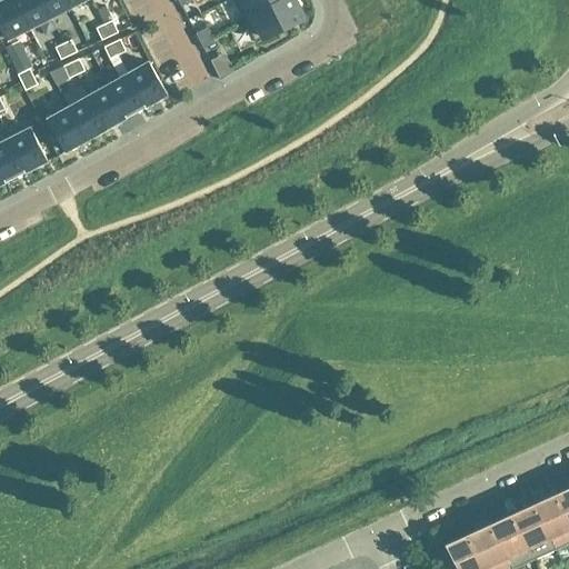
[(13,0),(1,0),(0,1),(0,25),(8,40),(29,29),(13,0)]
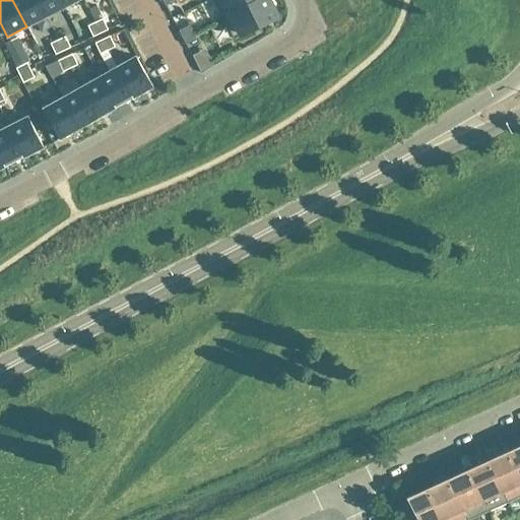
[(36,0),(12,0),(26,26),(45,17),(36,0)]
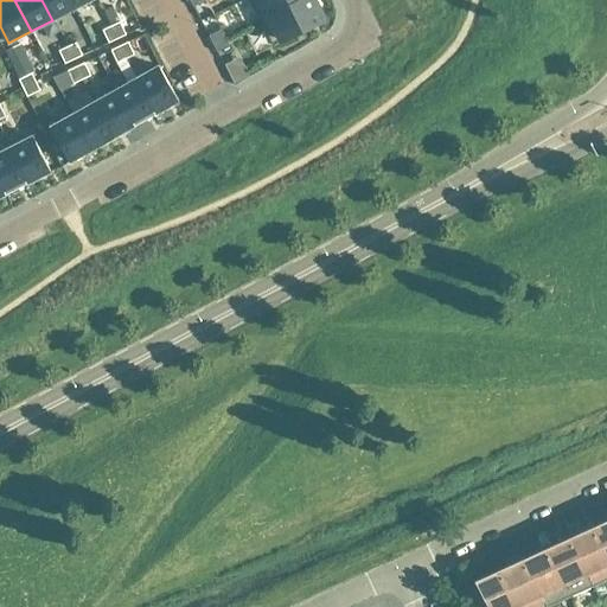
[(69,0),(42,0),(52,20),(74,10),(69,0)]
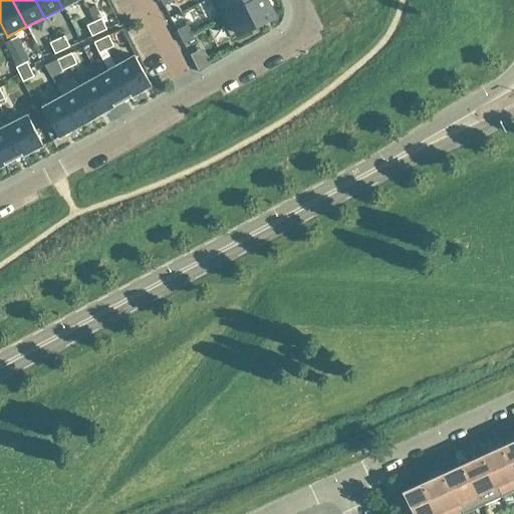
[(210,0),(219,18),(255,0),(210,0)]
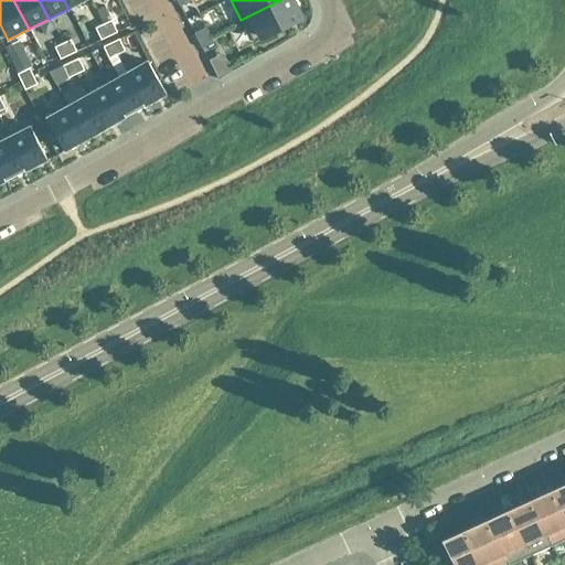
[(280,0),(241,20),(252,42),(301,18),(291,0),(280,0)]
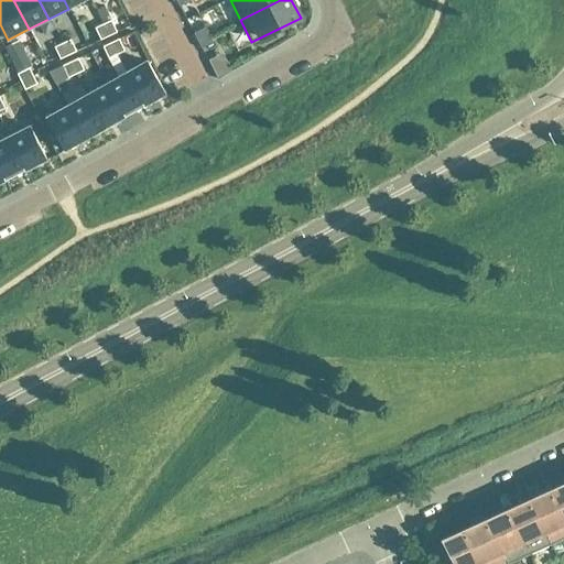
[(111,21),(102,24),(108,36),(117,32),(111,21)]
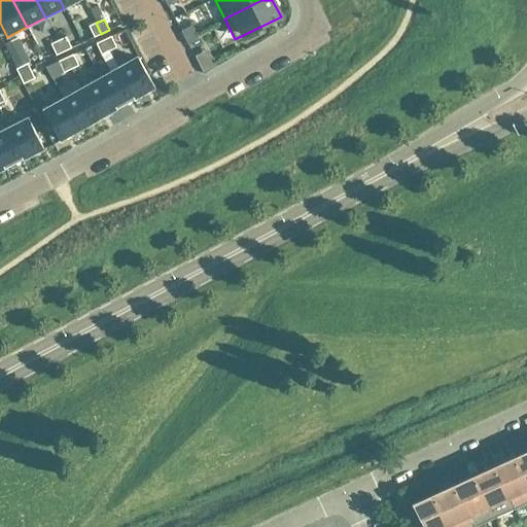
[(96,23),(89,27),(94,38),(101,34),(96,23)]
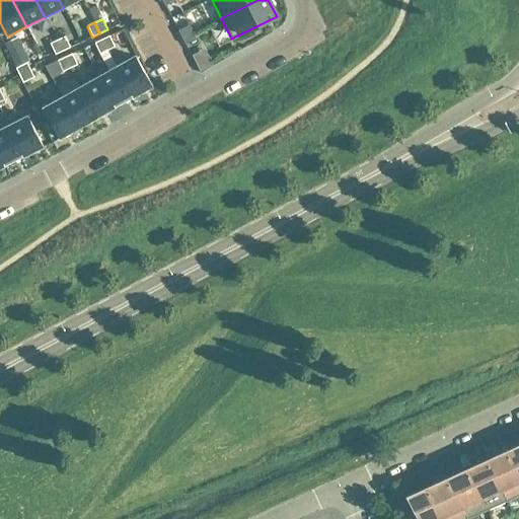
[(189,25),(177,30),(181,38),(193,32),(189,25)]
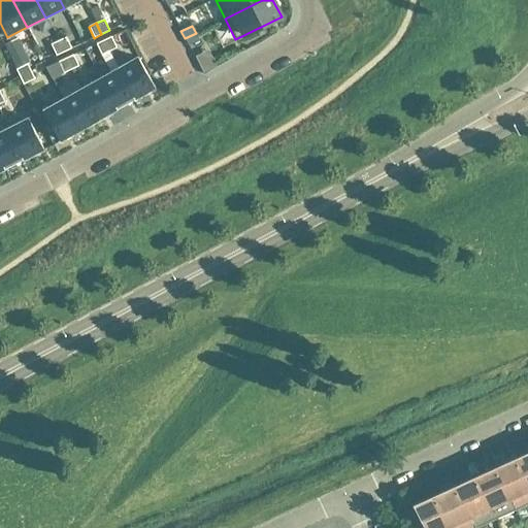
[(196,33),(185,38),(189,45),(199,40),(196,33)]
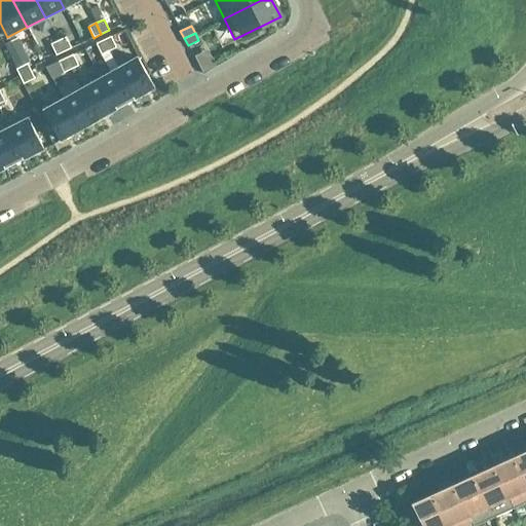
[(66,37),(58,40),(64,51),(71,48),(66,37)]
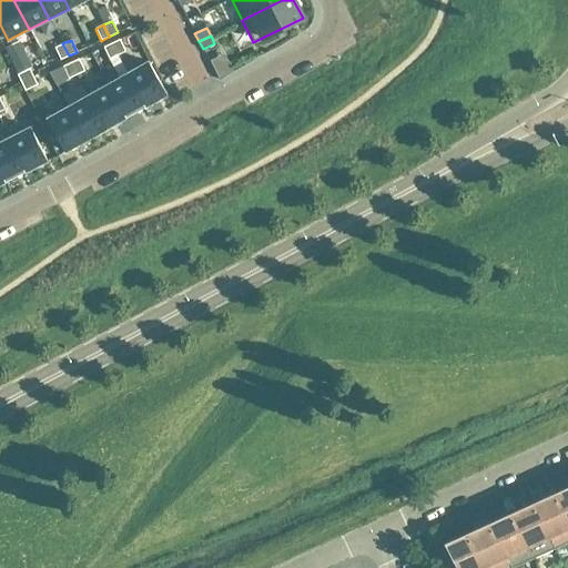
[(120,40),(111,43),(117,56),(125,52),(120,40)]
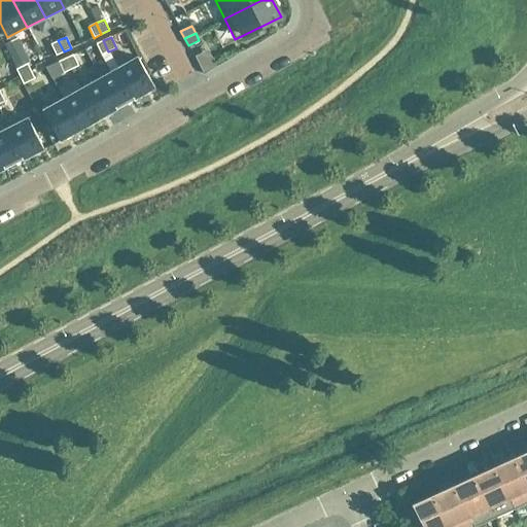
[(58,40),(50,44),(56,56),(64,51),(58,40)]
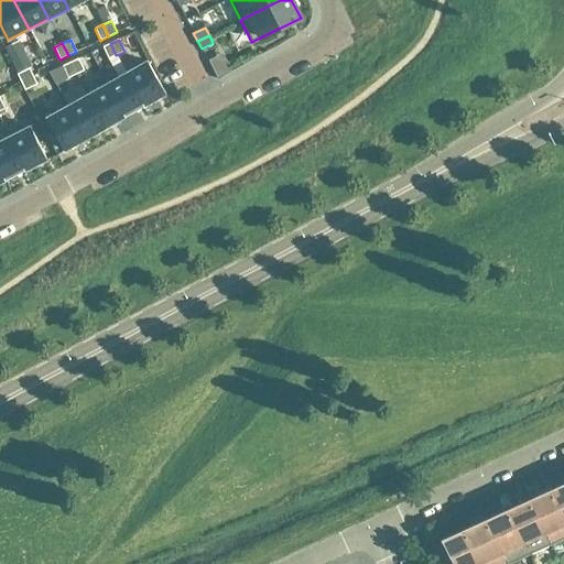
[(110,43),(102,46),(108,58),(116,55),(110,43)]
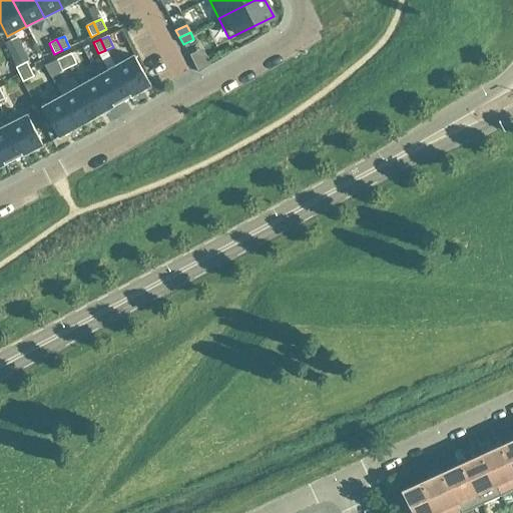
[(71,53),(63,57),(69,67),(76,64),(71,53)]
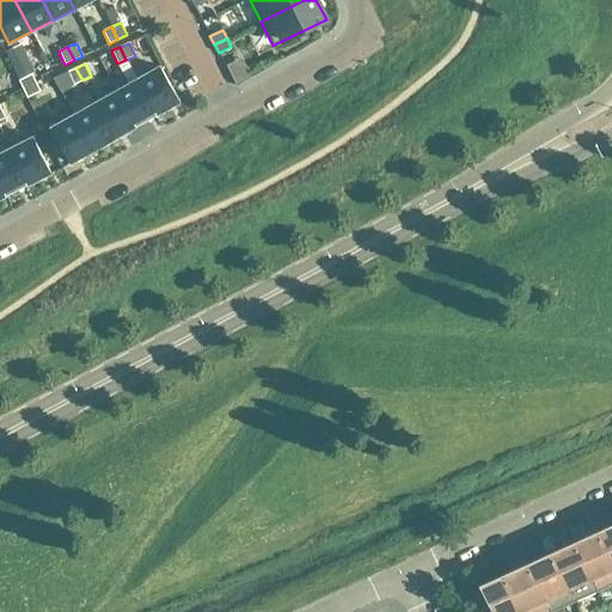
[(159,67),(138,79),(157,115),(179,103),(159,67)]
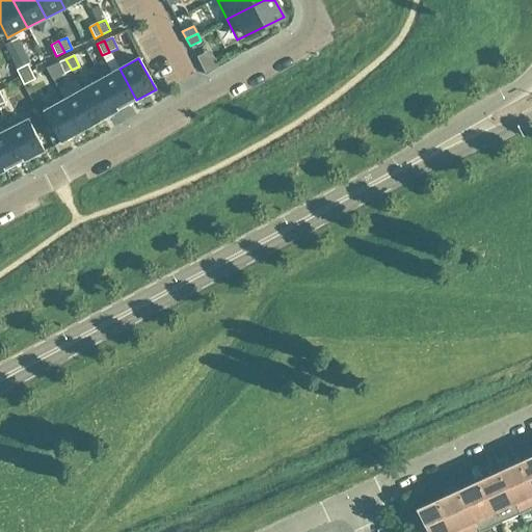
[(65,59),(58,62),(63,74),(72,70),(65,59)]
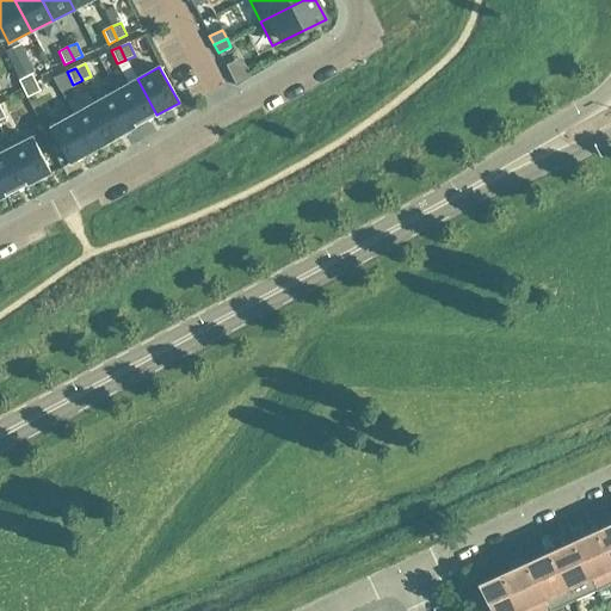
[(31,74),(18,80),(23,88),(36,82),(31,74)]
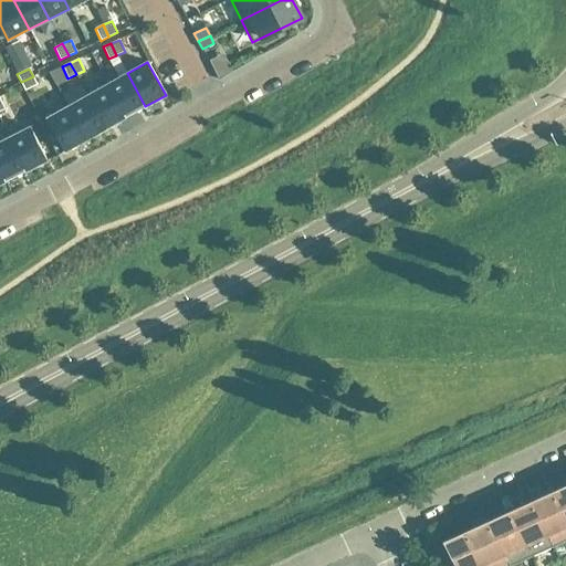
[(127,73),(107,84),(126,117),(145,106),(127,73)]
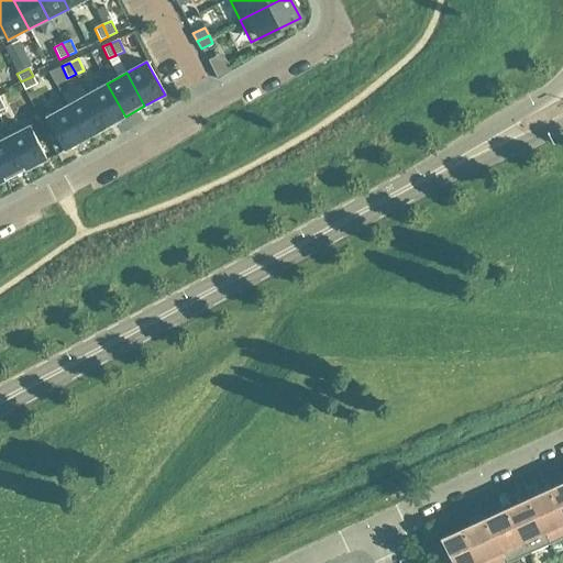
[(33,76),(21,81),(24,90),(36,85),(33,76)]
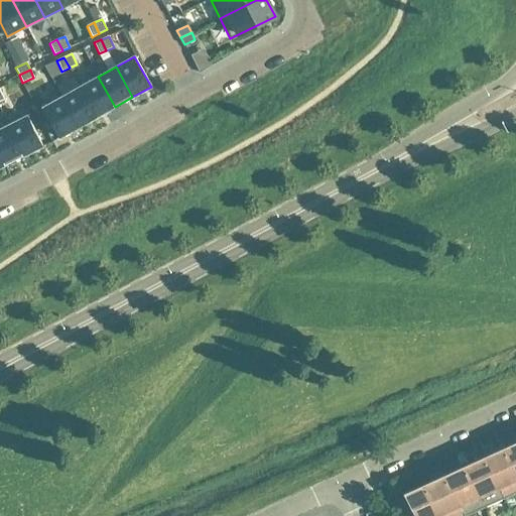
[(98,77),(80,87),(97,117),(115,107),(98,77)]
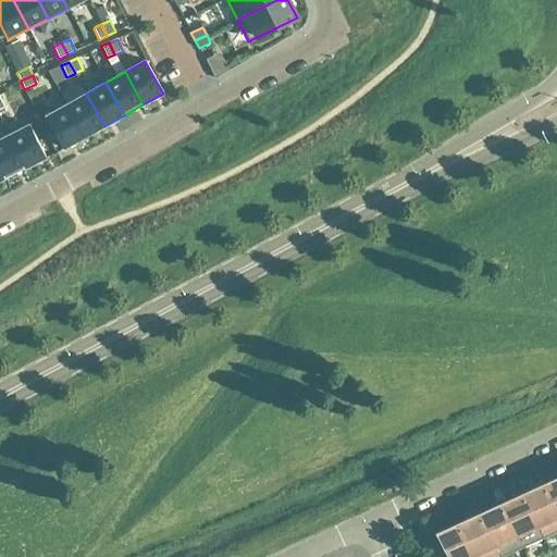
[(86,94),(66,104),(85,137),(104,126),(86,94)]
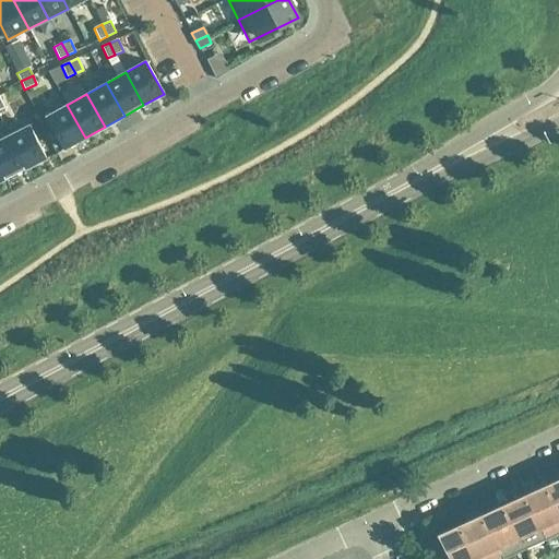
[(67,105),(47,117),(64,150),(85,138),(67,105)]
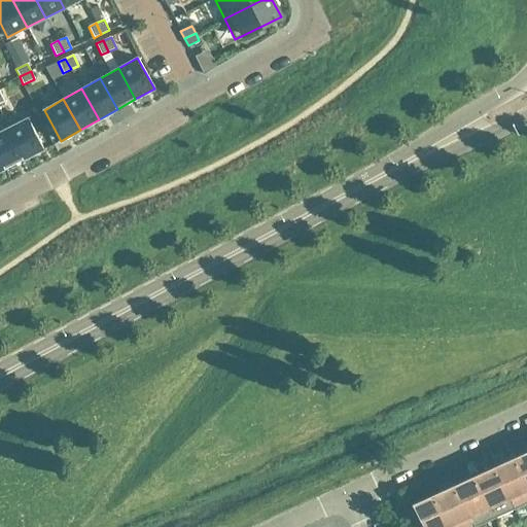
[(28,118),(8,128),(24,160),(43,149),(28,118)]
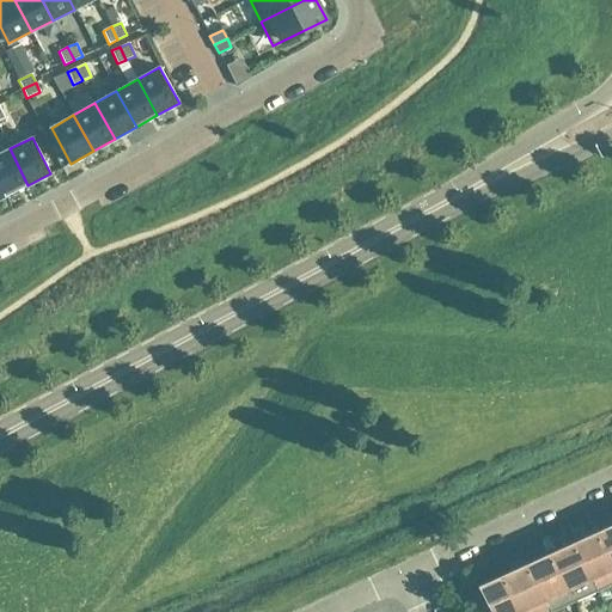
[(10,148),(0,153),(0,184),(6,196),(28,185),(10,148)]
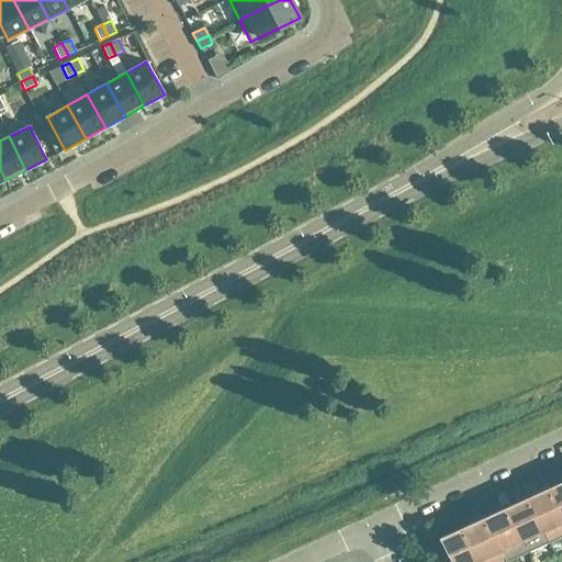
[(561,481),(549,487),(561,515),(561,481)]
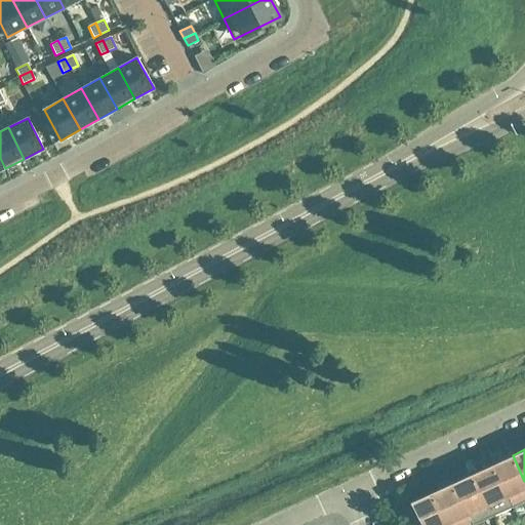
[(524,499),(524,481),(513,455),(492,465),(512,506),(524,499)]
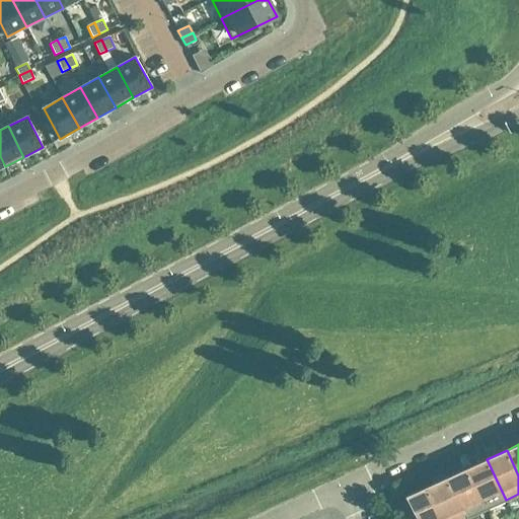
[(506,500),(487,459),(467,468),(486,509),(506,500)]
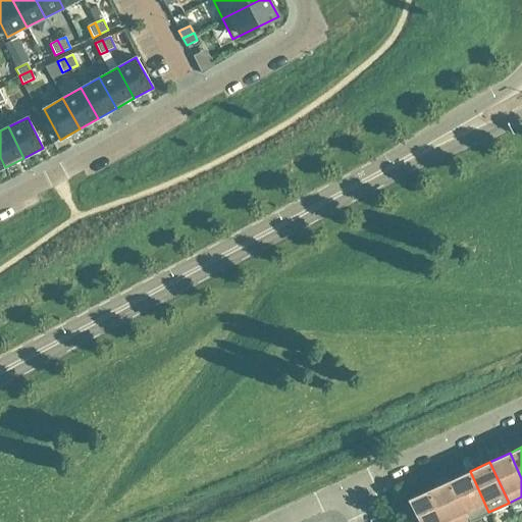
[(488,512),(470,471),(450,480),(469,521),(488,512)]
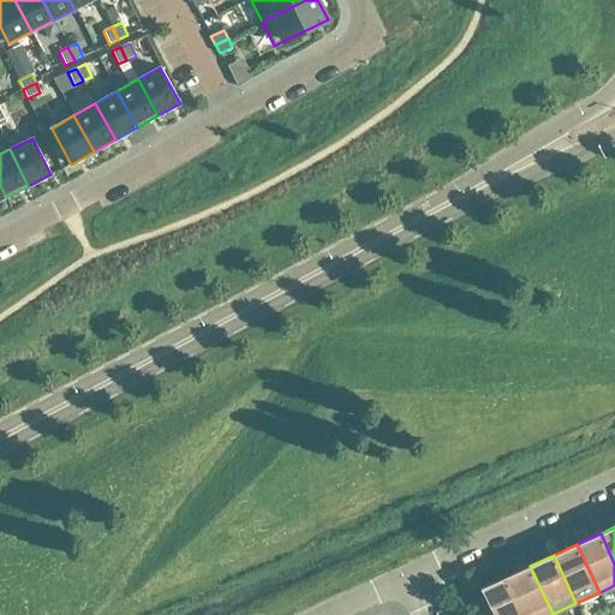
[(550,614),(553,614),(530,566),(506,577),(523,614),(550,614)]
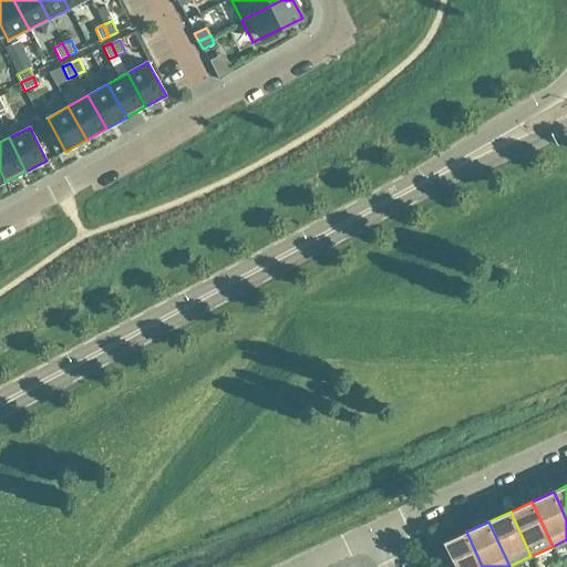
[(482,566),(466,532),(444,542),(455,566),(482,566)]
